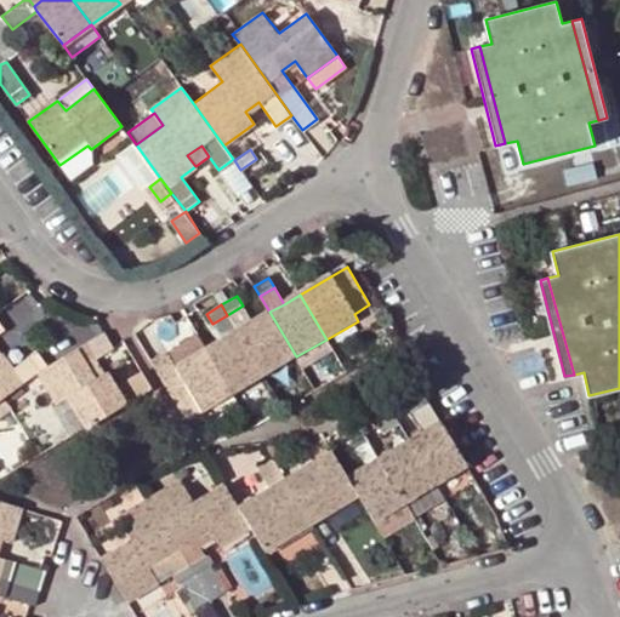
[(237,331),(251,321),(243,306),(227,315),(237,331)]
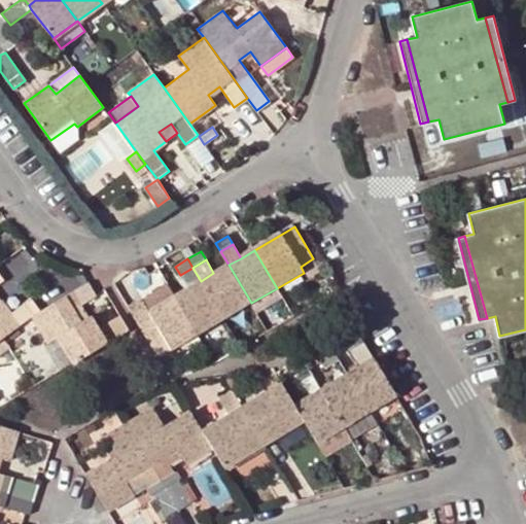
[(201,281),(223,318),(251,303),(229,265),(213,273),(201,281)]
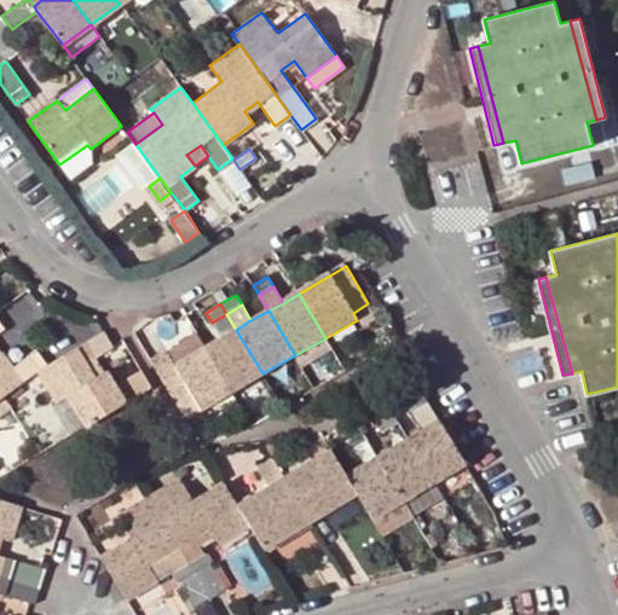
[(0,398),(39,371),(47,365),(36,350),(12,367),(1,353),(0,354),(0,334),(5,330),(0,323),(0,398)]
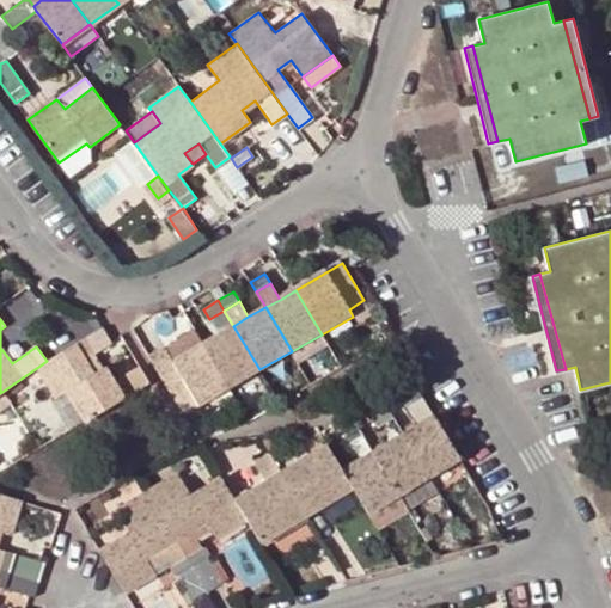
[(260,369),(233,326),(203,343),(230,387),(260,369)]
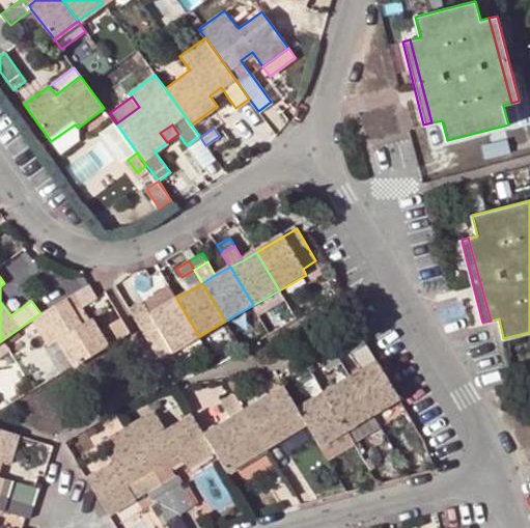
[(75,364),(131,332),(121,317),(101,330),(93,318),(83,325),(74,310),(98,297),(90,284),(40,313),(33,318),(49,344),(59,338),(75,364)]
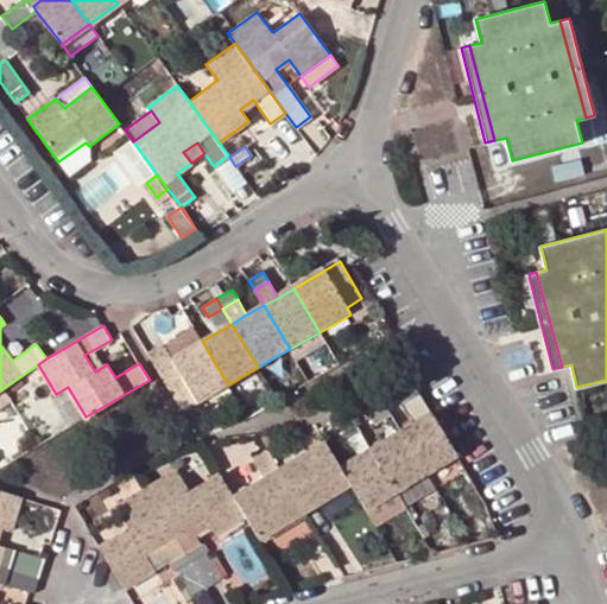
[(164,344),(149,354),(182,411),(228,385),(202,341),(172,357),(164,344)]
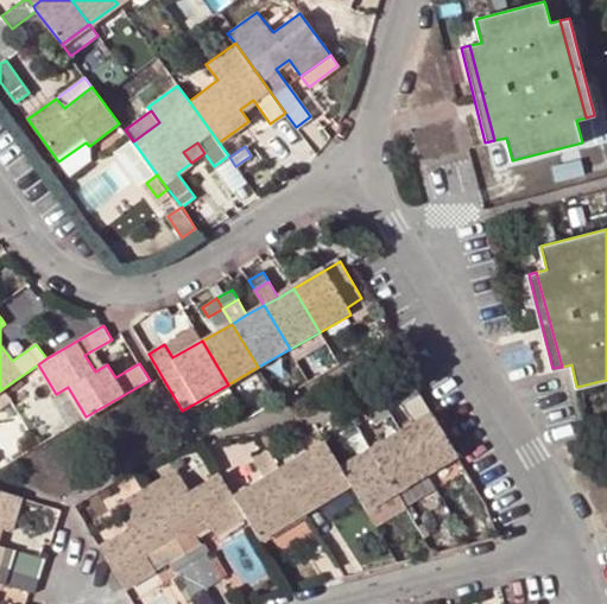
[(408,404),(422,394),(417,386),(402,394),(408,404)]
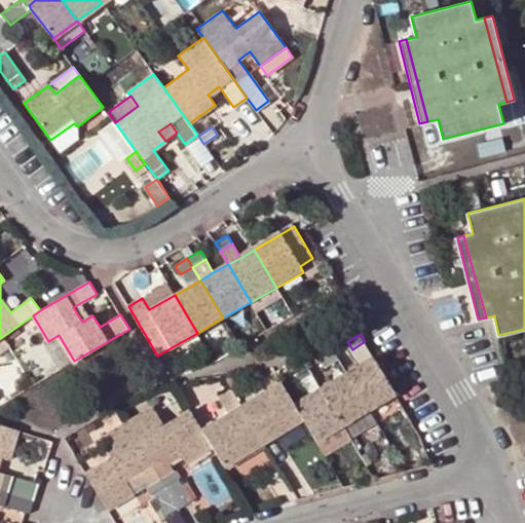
[(361,363),(374,357),(365,341),(352,349),(361,363)]
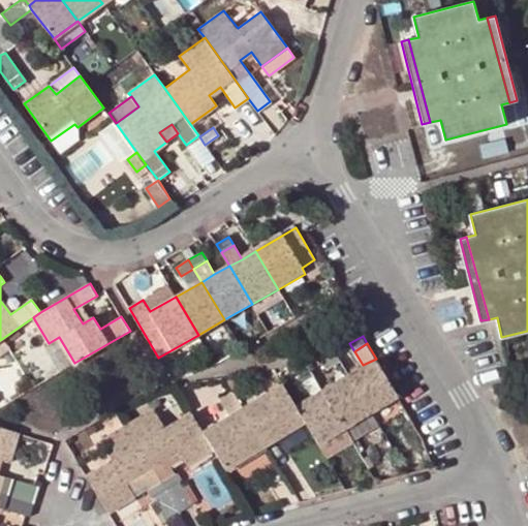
[(328,367),(341,359),(337,350),(322,359),(328,367)]
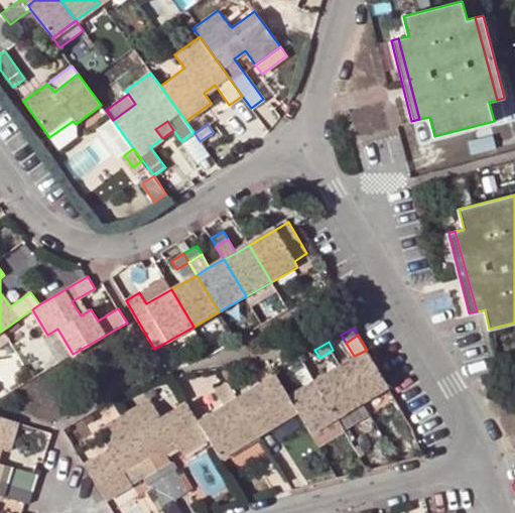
[(327,372),(341,365),(333,350),(319,358),(327,372)]
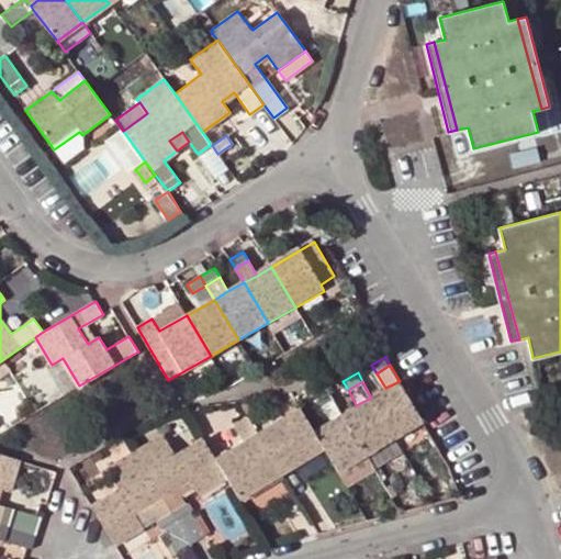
[(395,438),(424,423),(400,381),(385,388),(371,398),(395,438)]
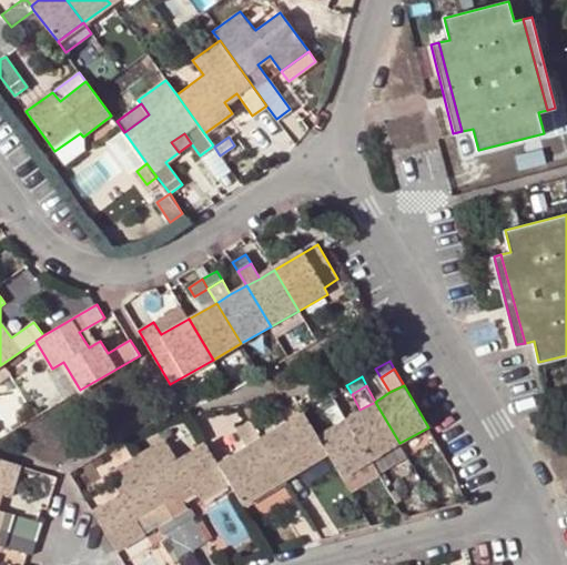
[(338,404),(333,394),(320,402),(325,411),(338,404)]
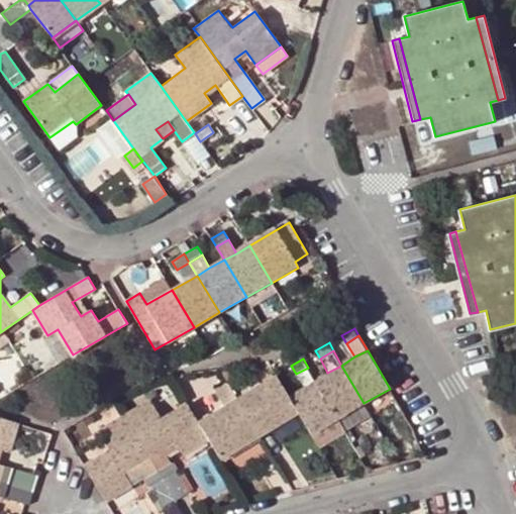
[(316,380),(337,418),(364,403),(341,366),(327,373),(316,380)]
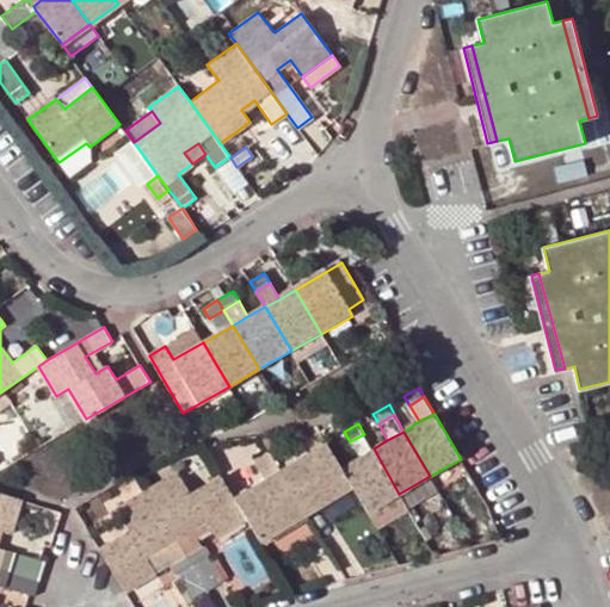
[(358,458),(374,448),(364,434),(350,441),(358,458)]
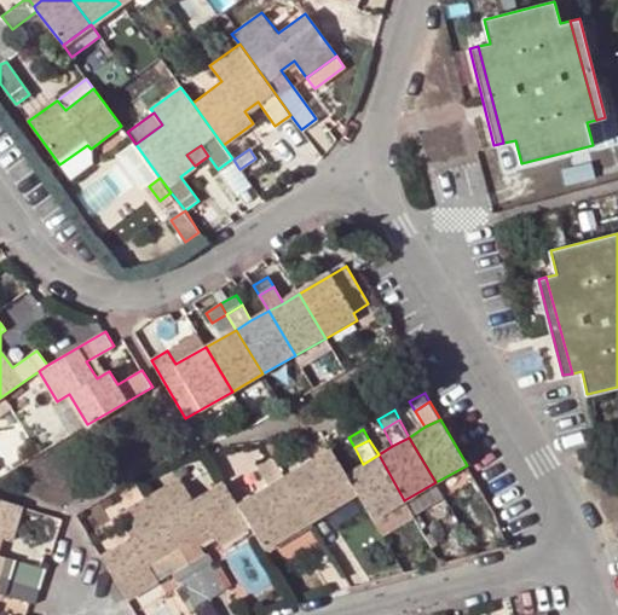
[(357,493),(346,474),(330,450),(283,476),(310,520),(357,493)]
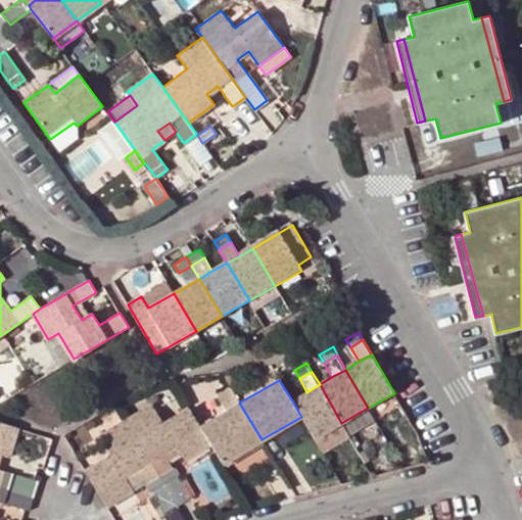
[(227,410),(199,426),(210,444),(222,463),(222,464),(262,439),(239,403),(229,384),(216,392),(227,410)]
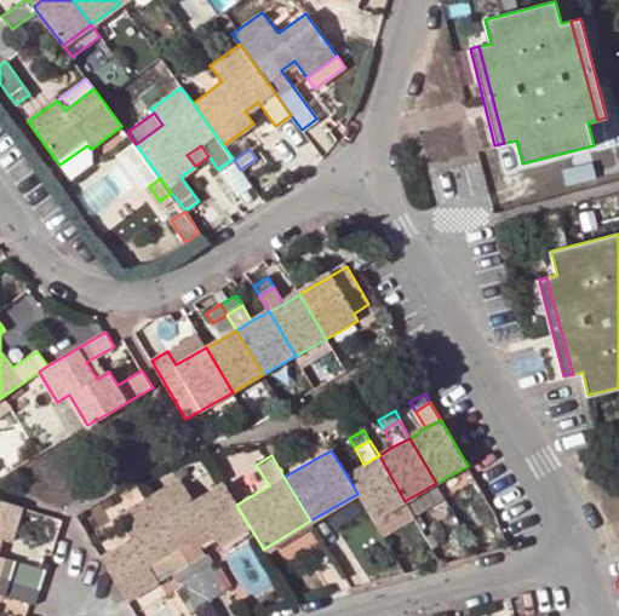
[(379,455),(364,465),(347,475),(357,494),(373,519),(405,501),(379,455)]
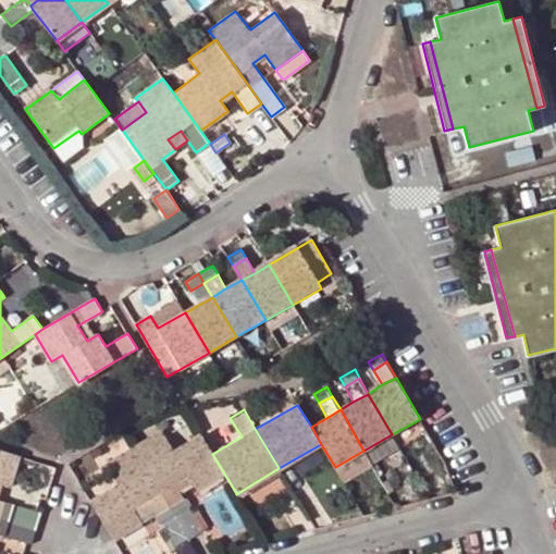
[(192,484),(196,491),(224,474),(212,454),(201,434),(173,451),(161,431),(134,447),(160,491),(174,483),(187,476),(192,484)]
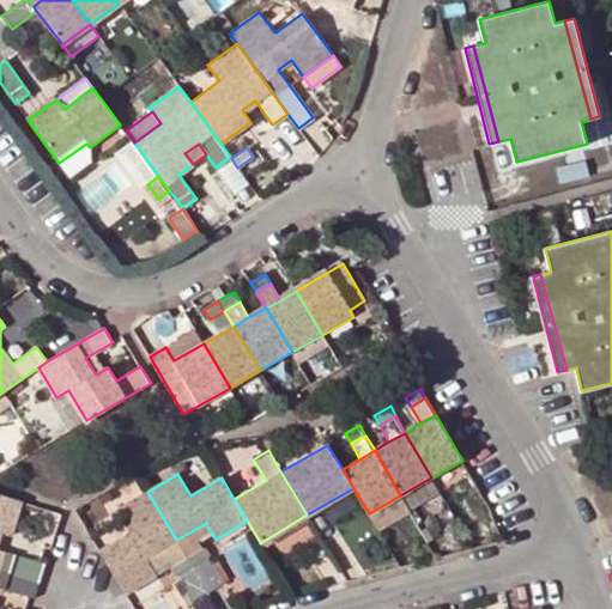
[(155,571),(146,558),(161,549),(176,540),(147,492),(115,511),(128,534),(100,550),(126,594),(157,576),(155,571)]
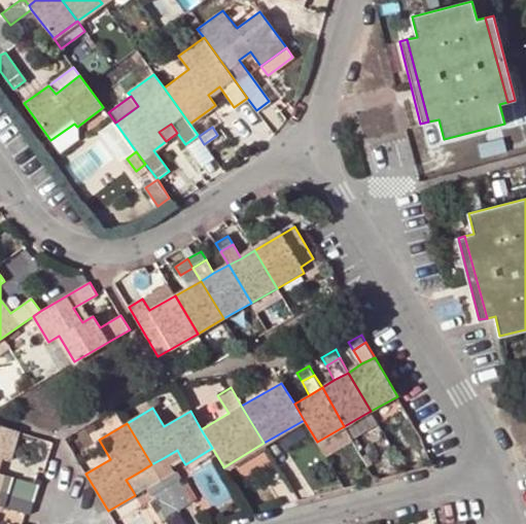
[(20,432),(0,426),(0,488),(35,498),(39,486),(36,485),(0,473),(0,458),(3,459),(10,461),(20,432)]
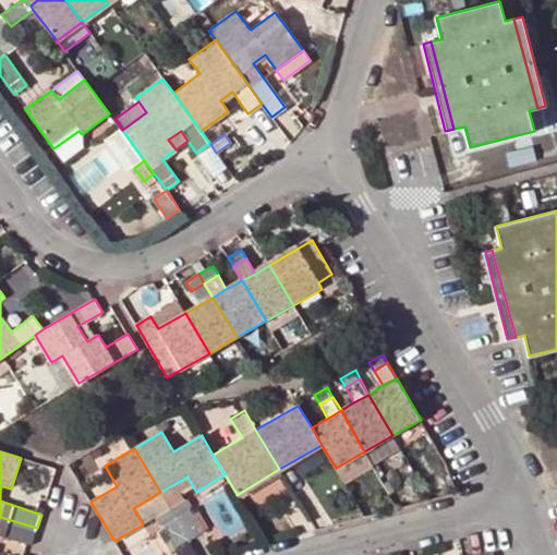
[(174,484),(180,493),(192,485),(188,477),(174,484)]
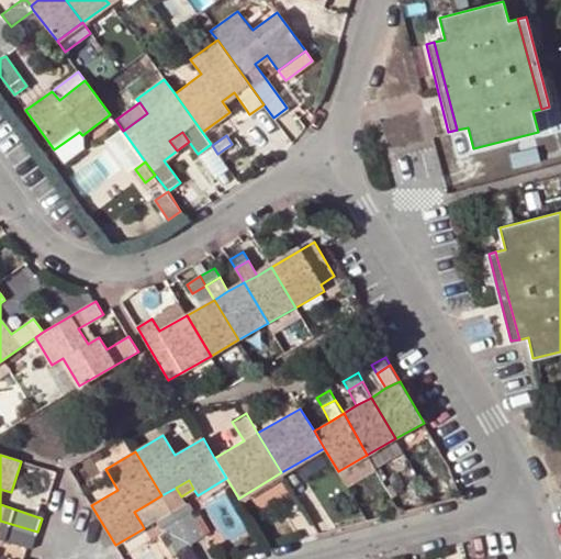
[(161,495),(171,512),(184,503),(181,496),(176,488),(161,495)]
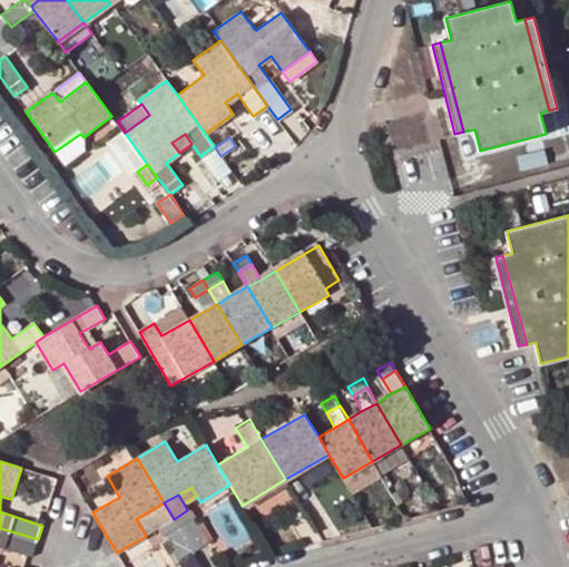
[(159,528),(174,519),(164,502),(149,511),(157,524),(159,528)]
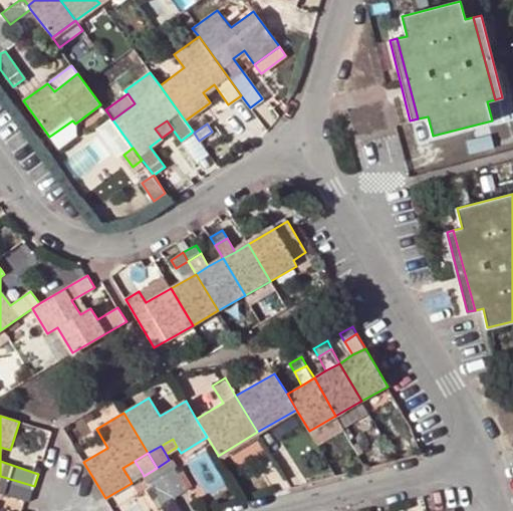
[(184,470),(177,473),(169,460),(157,468),(174,496),(185,489),(188,478),(184,470)]
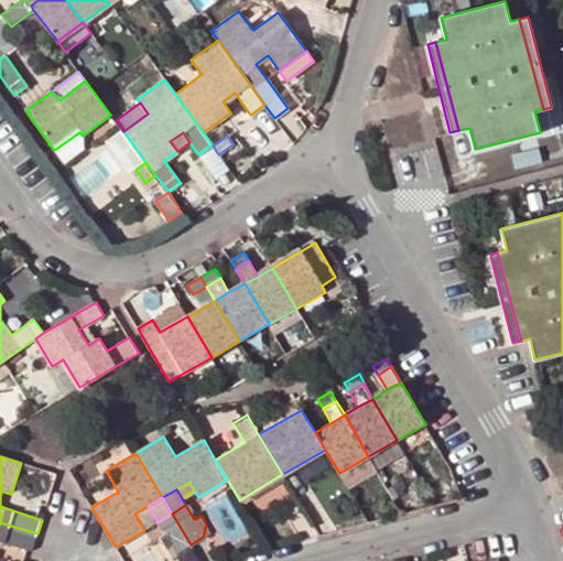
[(134,514),(142,526),(155,518),(148,506),(134,514)]
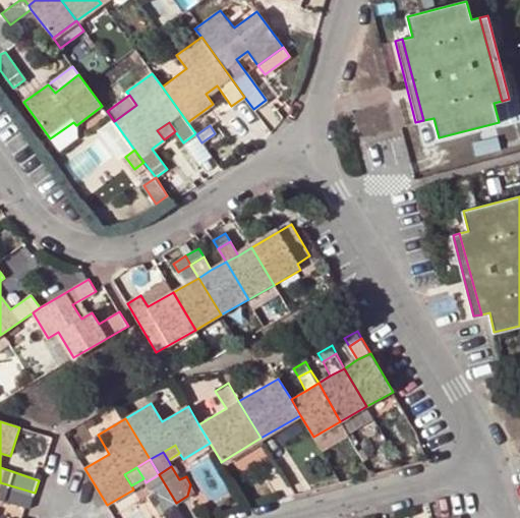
[(146,482),(163,511),(176,503),(159,474),(146,482)]
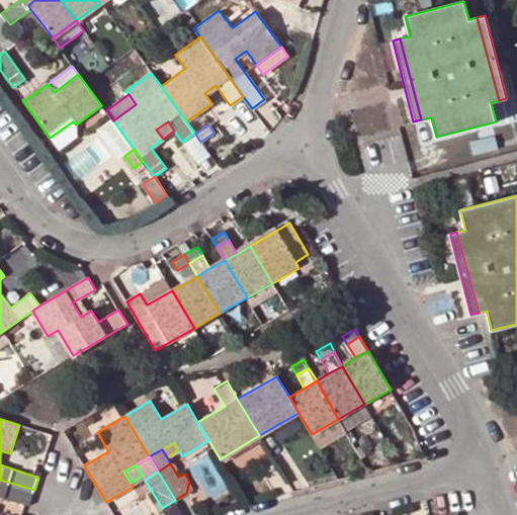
[(0,495),(25,503),(29,505),(34,490),(0,480),(0,495)]
